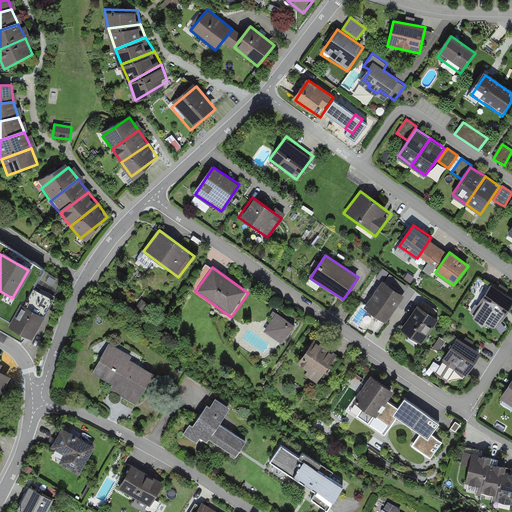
[(374,309),(385,317),(394,304),(396,306),(409,287),(390,274),(367,307),(373,311),(374,309)]
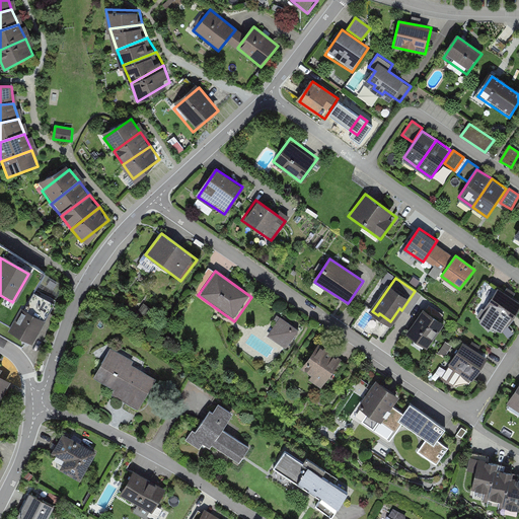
[(518,308),(518,298),(498,286),(476,322),(503,338),(518,308)]
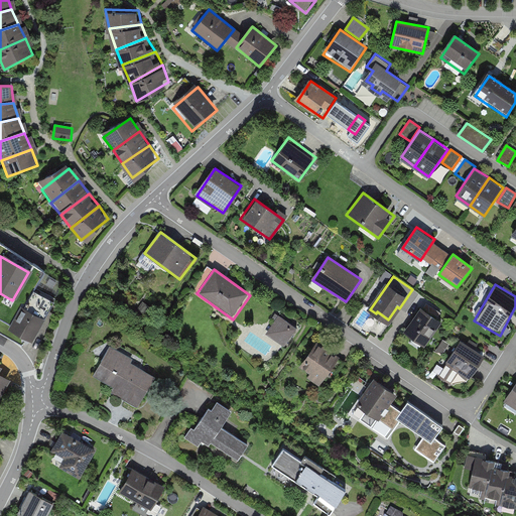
[(9,332),(31,344),(53,302),(32,291),(9,332)]
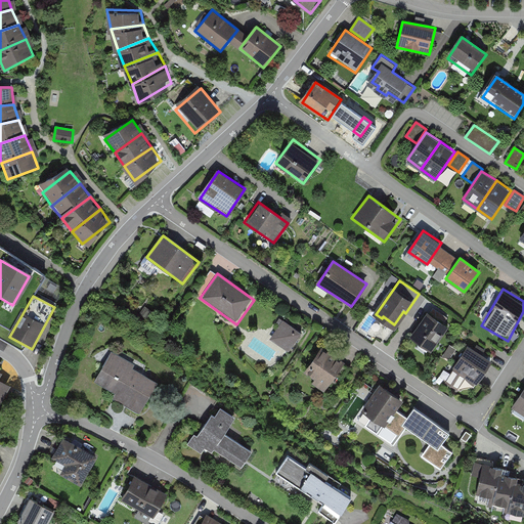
[(451,325),(429,310),(409,340),(432,354),(451,325)]
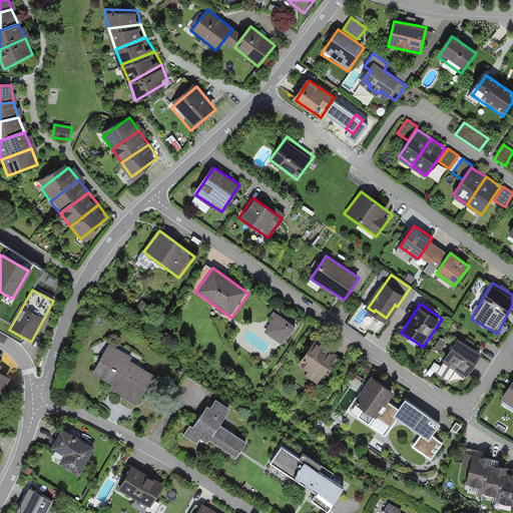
[(296,326),(279,315),(268,331),(284,343),(296,326)]
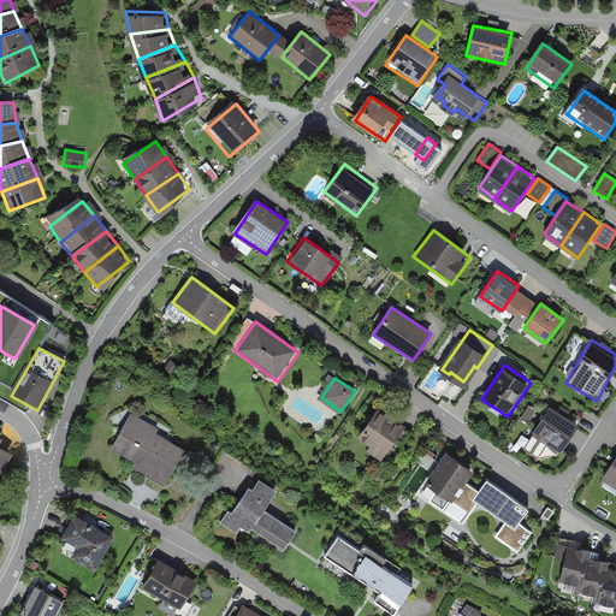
[(578,425),(550,407),(532,433),(558,451),(578,425)]
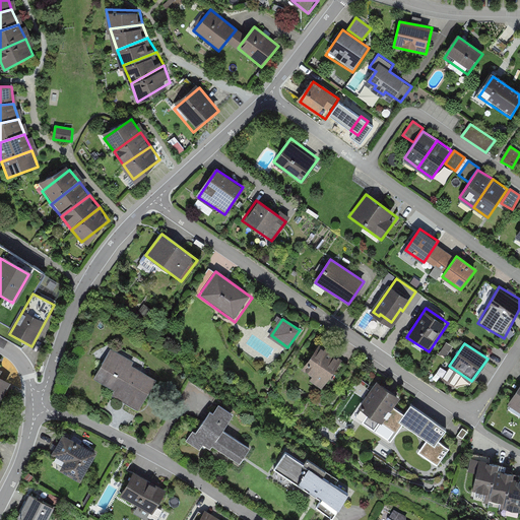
[(347,365),(320,345),(305,368),(324,382),(326,380),(333,384),(347,365)]
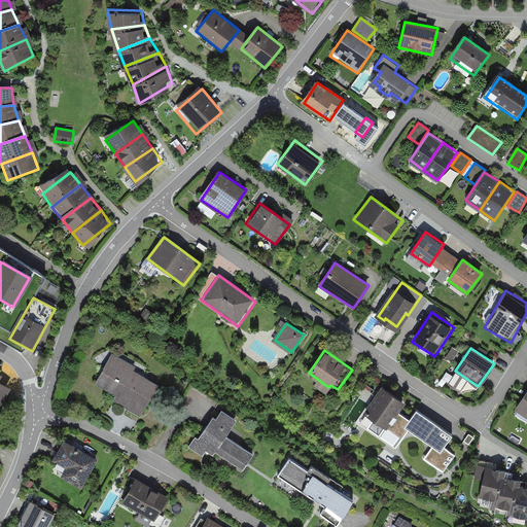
[(159,384),(108,355),(92,384),(142,412),(159,384)]
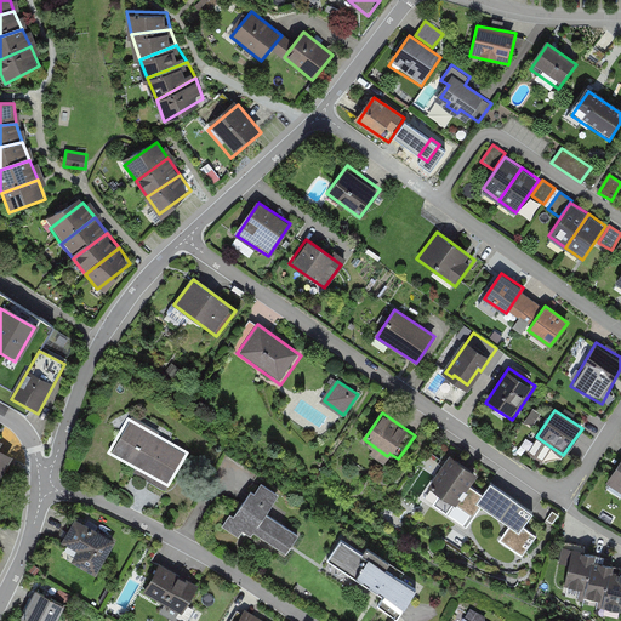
[(0,478),(17,448),(0,438),(0,478)]
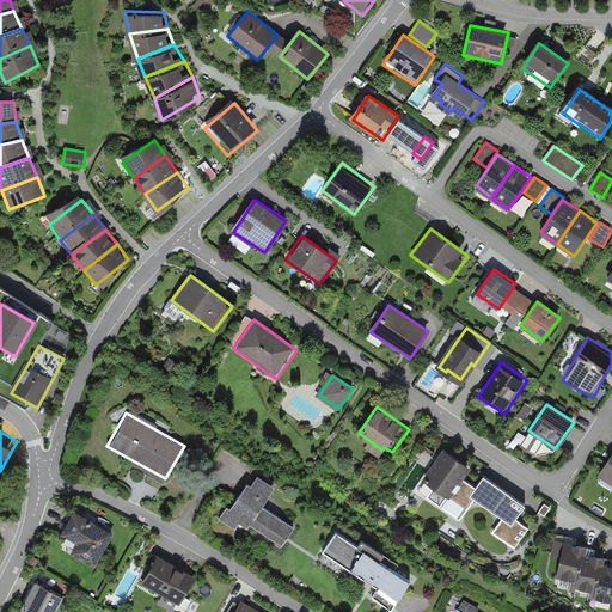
[(451,502),(473,466),(445,450),(423,485),(451,502)]
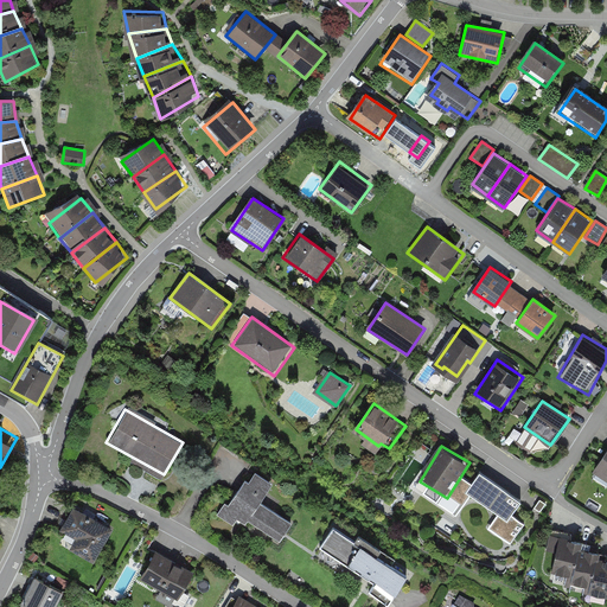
[(606,451),(592,474),(606,484),(606,451)]
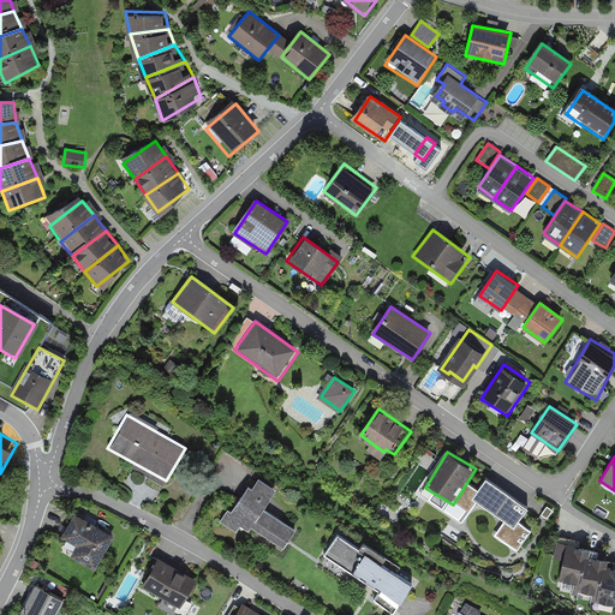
[(297,526),(266,506),(275,490),(254,477),(232,513),(285,545),(297,526)]
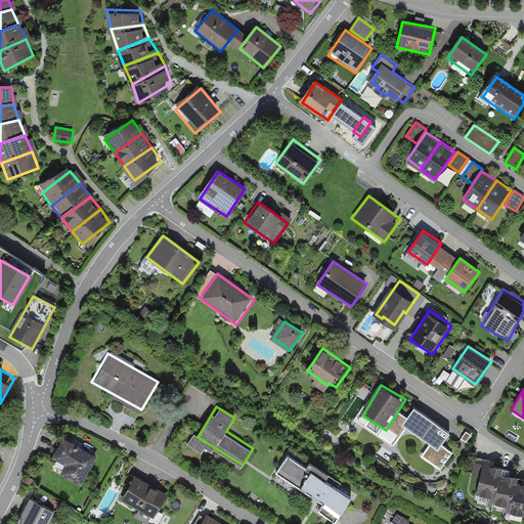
[(450,431),(413,406),(402,424),(430,442),(423,452),(442,466),(452,450),(443,443),(450,431)]
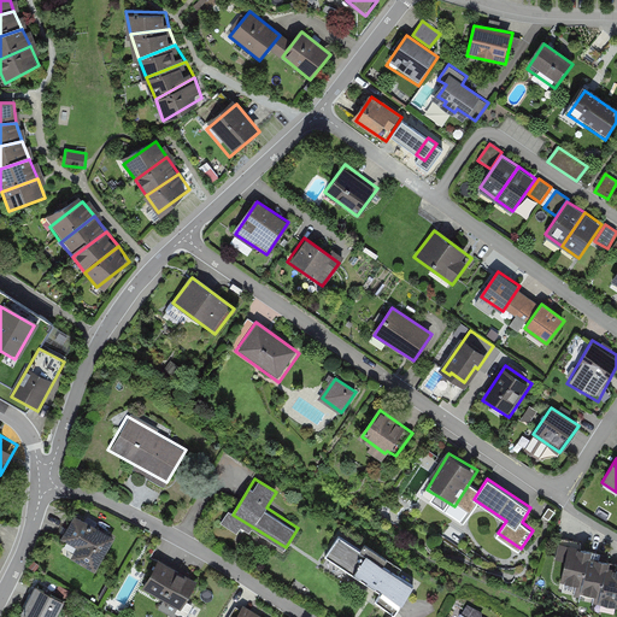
[(117,540),(75,517),(54,553),(97,577),(117,540)]
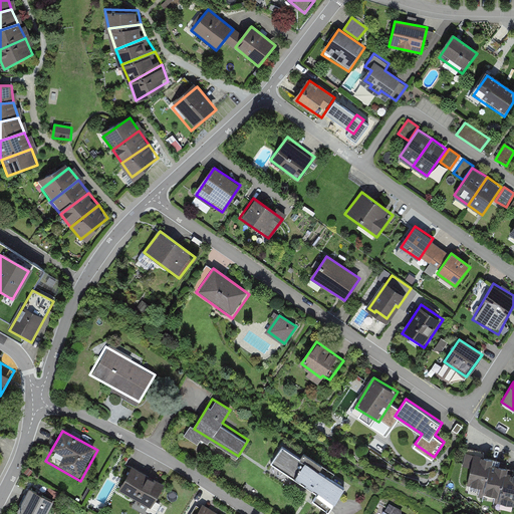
[(347,489),(282,445),(269,465),(334,509),(347,489)]
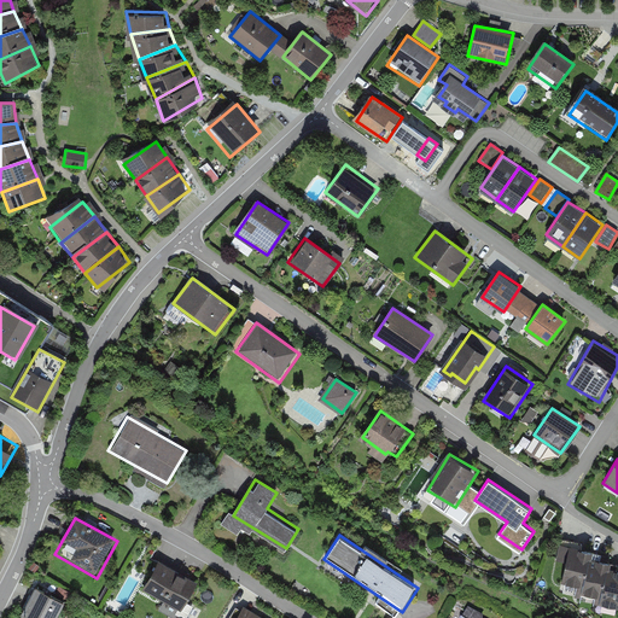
[(583,593),(590,551),(570,547),(563,589),(583,593)]
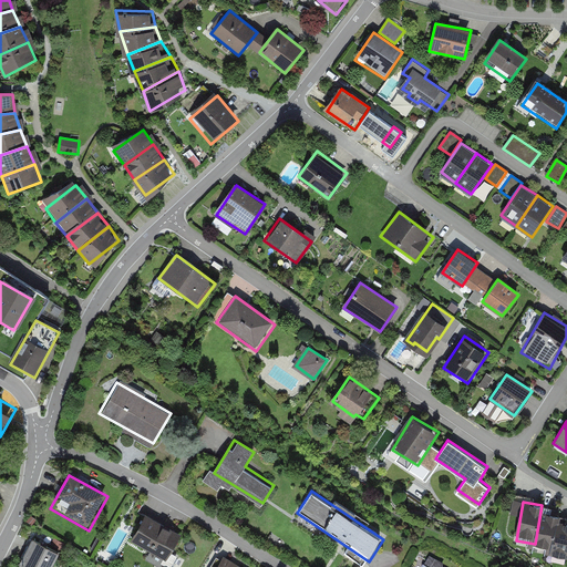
[(553,556),(559,517),(540,514),(534,553),(553,556)]
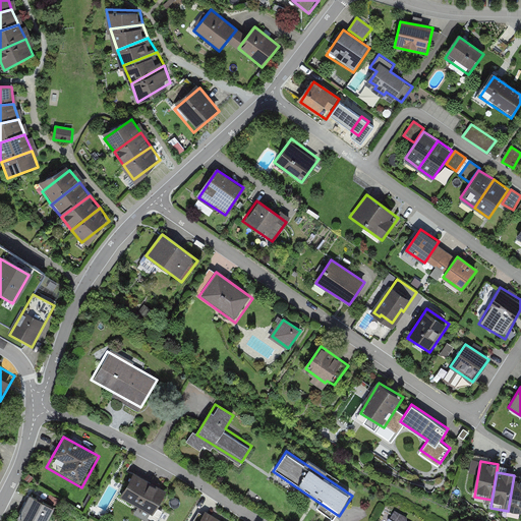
[(153,520),(169,494),(133,473),(117,501),(151,520),(153,520)]
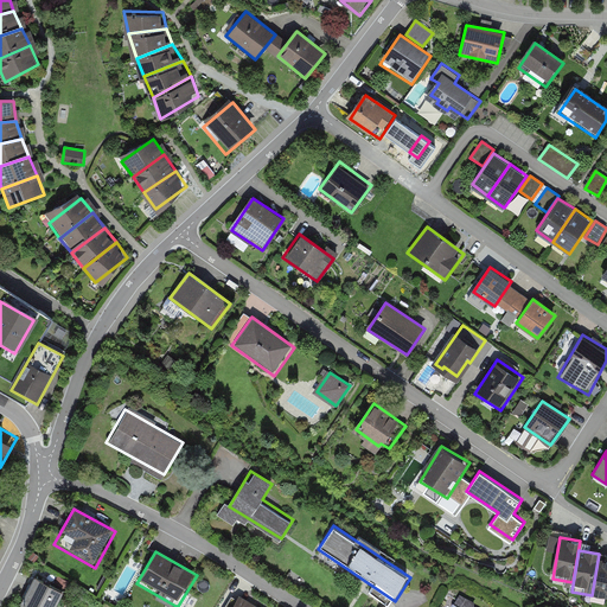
[(606,604),(606,561),(599,560),(592,601),(606,604)]
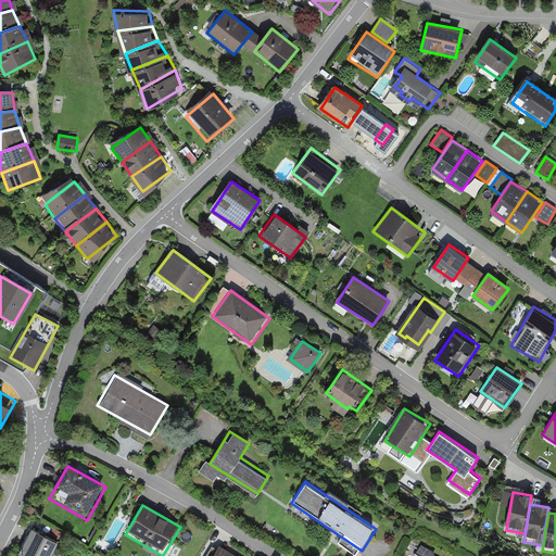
[(51,555),(59,544),(30,528),(14,555),(51,555)]
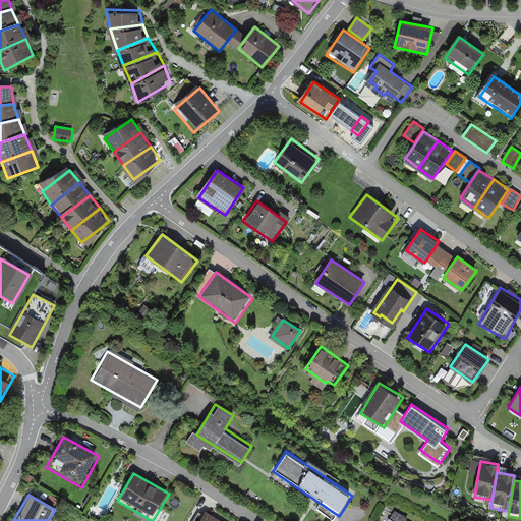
[(219,520),(203,511),(195,520),(219,520)]
